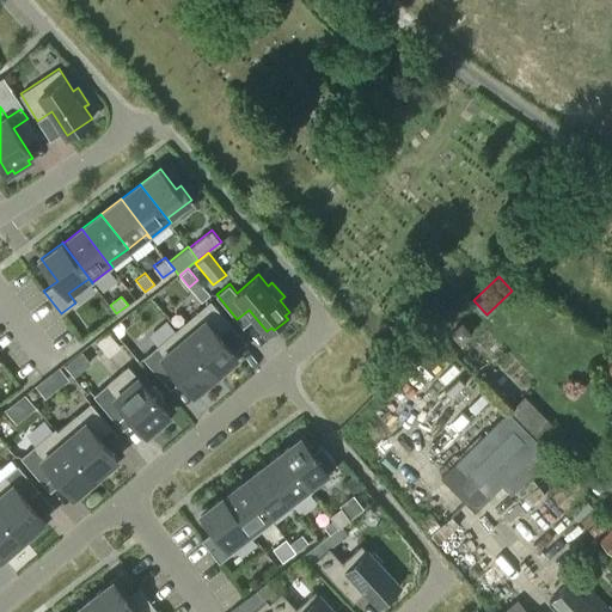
[(210,300),(177,329),(216,374),(220,372),(222,374),(237,362),(233,360),(238,356),(219,335),(231,324),(210,300)]
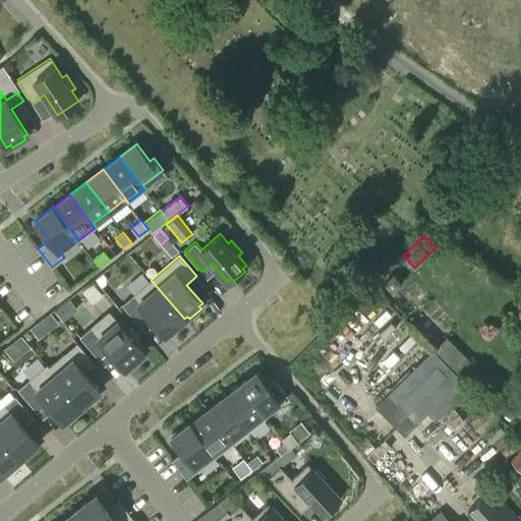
[(102,288),(105,284),(106,278),(103,274),(95,280),(102,288)]
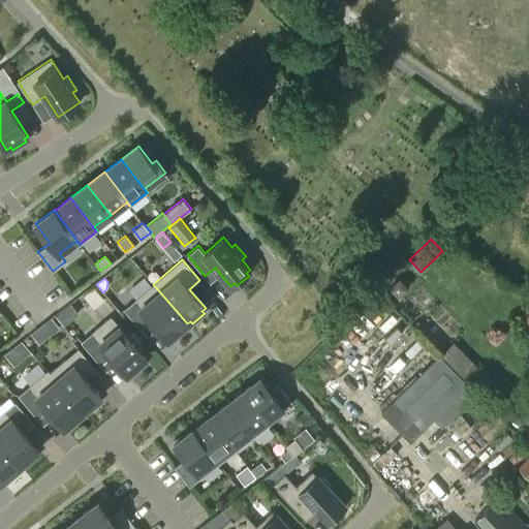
[(124,309),(142,330),(152,321),(167,340),(172,337),(174,339),(186,330),(184,327),(187,323),(153,284),(124,309)]
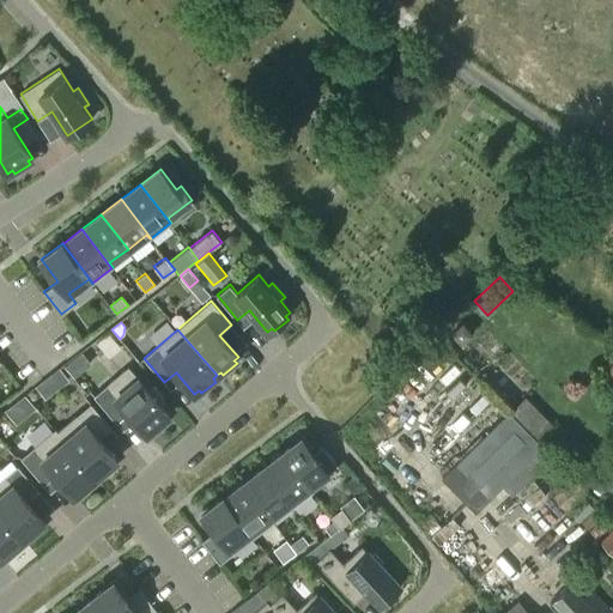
[(93,395),(116,423),(128,412),(147,434),(152,430),(155,434),(169,422),(165,418),(170,414),(161,404),(165,400),(152,384),(147,389),(128,365),(93,395)]
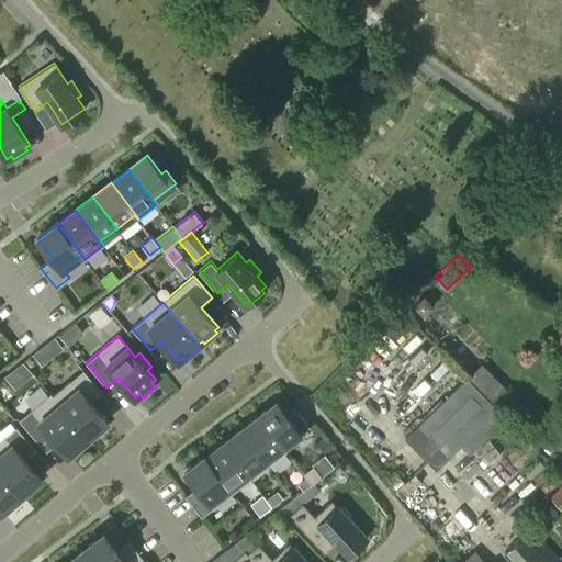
[(63,348),(55,338),(48,343),(57,352),(63,348)]
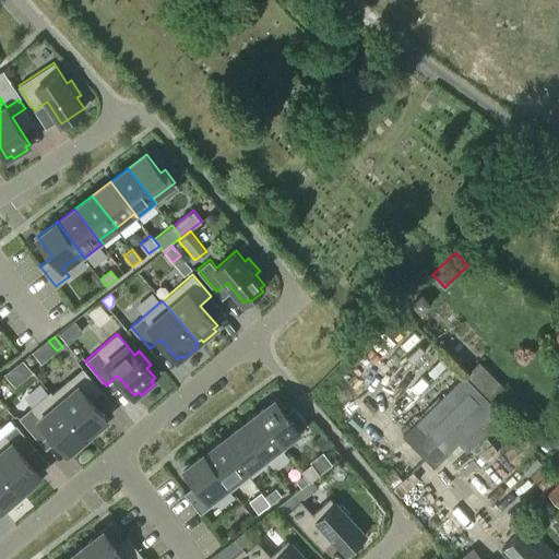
[(479,360),(464,376),(494,405),(509,392),(479,360)]
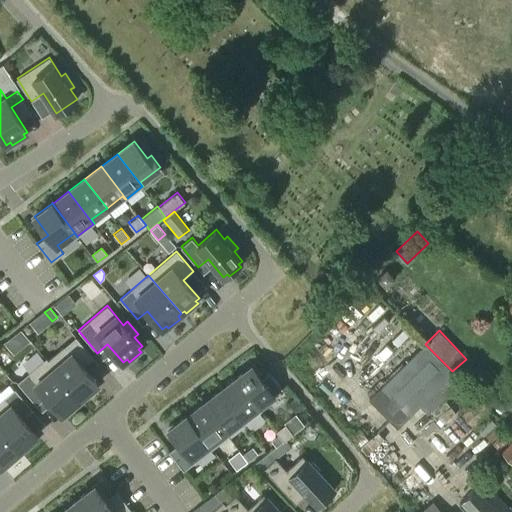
[(46,358),(80,399),(83,396),(86,399),(97,389),(95,386),(98,383),(83,365),(93,357),(76,337),(48,360),(46,358)]
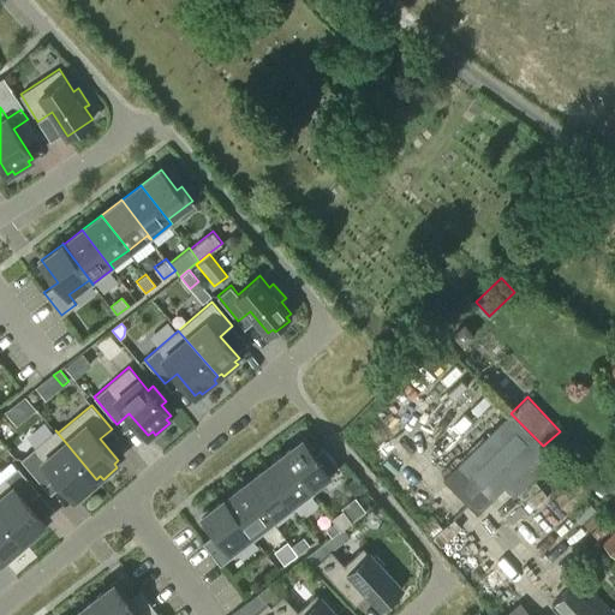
[(511,413),(511,412),(443,478),(478,513),(544,447),(543,446),(511,413)]
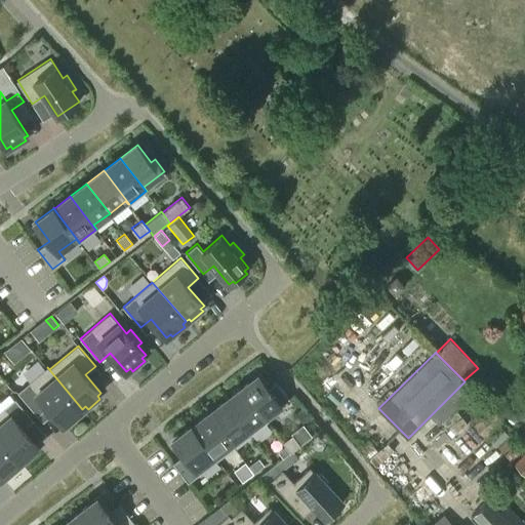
[(17,392),(38,415),(48,406),(64,425),(68,421),(70,425),(81,414),(79,411),(82,409),(47,367),(17,392)]
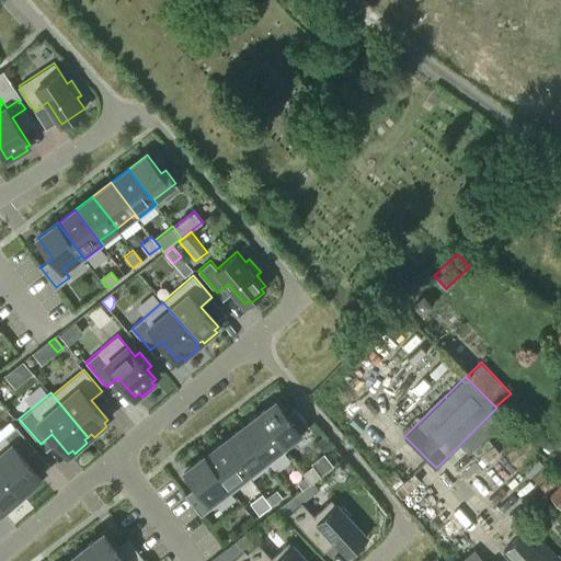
[(276,400),(258,414),(286,450),(286,449),(283,446),(305,428),(295,415),(290,419),(276,400)]
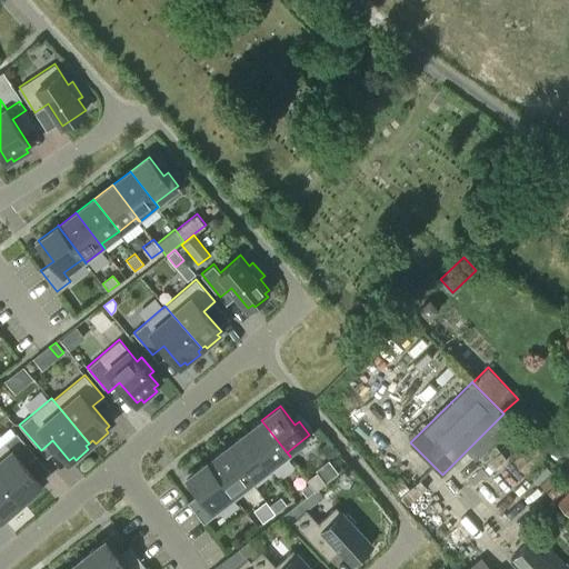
[(7,418),(0,423),(0,443),(17,430),(7,418)]
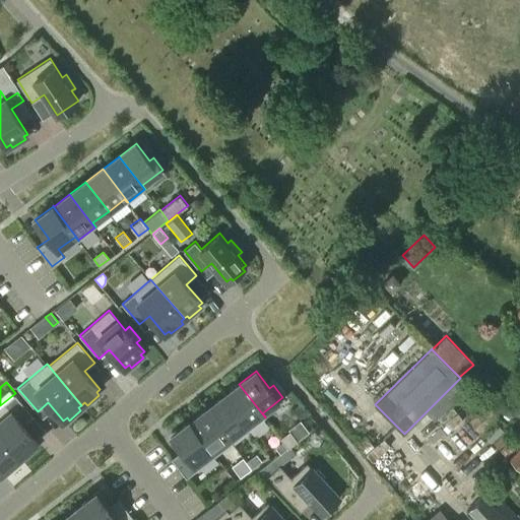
[(265,417),(239,384),(222,396),(248,430),(265,417)]
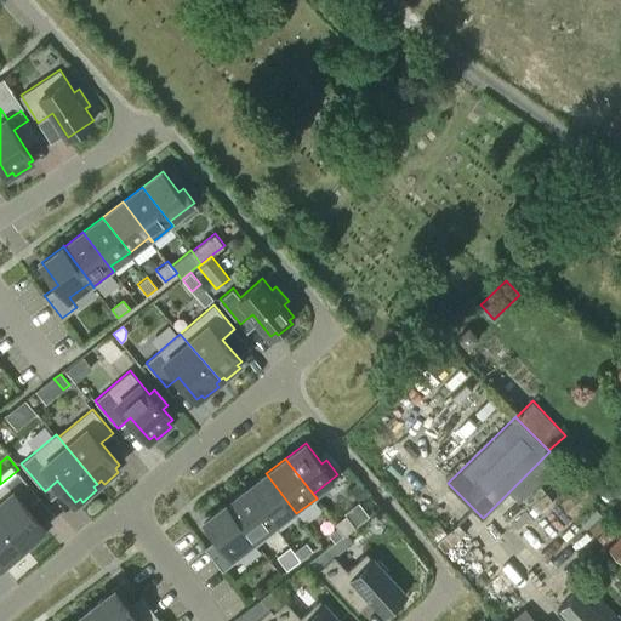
[(18,472),(0,486),(0,518),(23,547),(27,543),(30,547),(44,535),(41,531),(45,528),(27,506),(39,496),(18,472)]
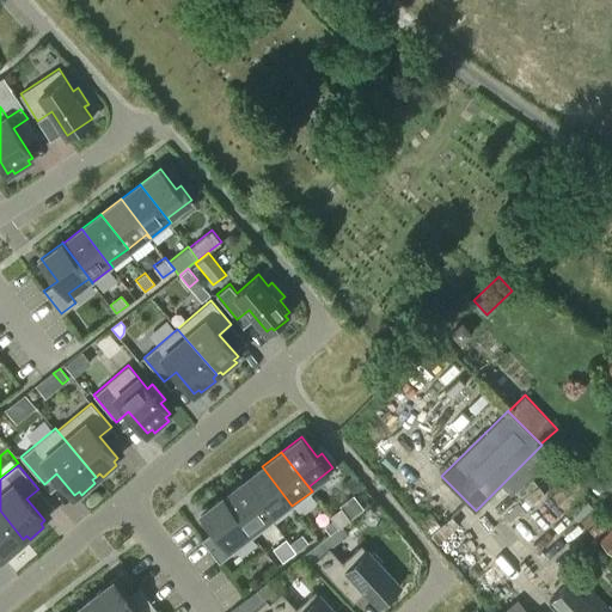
[(292,506),(262,466),(243,482),(273,521),(274,520),(270,515),(288,502),(292,507),(292,506)]
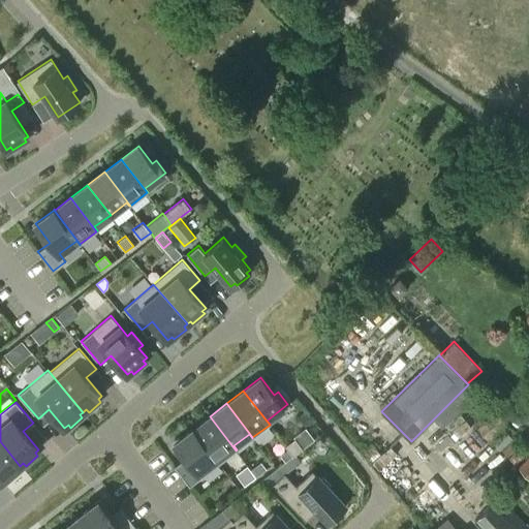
[(476,429),(488,440),(505,424),(493,412),(476,429)]
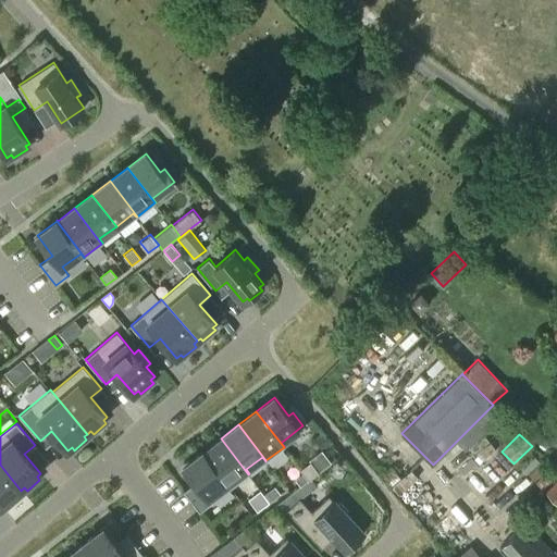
[(332,444),(324,435),(318,441),(324,449),(332,444)]
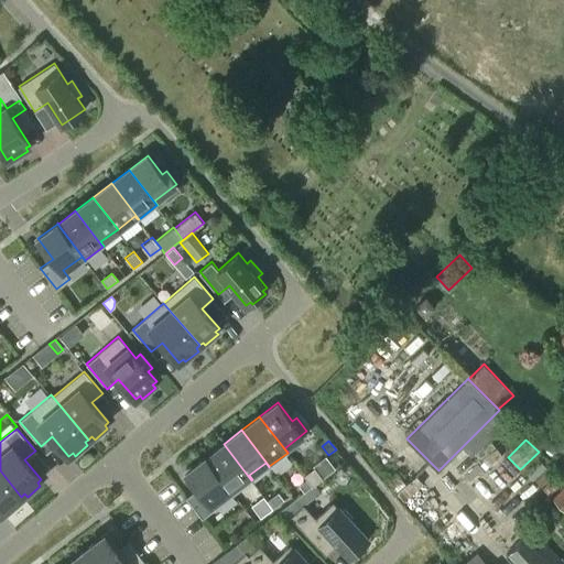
[(251,480),(224,444),(206,457),(206,456),(205,457),(234,494),(251,480)]
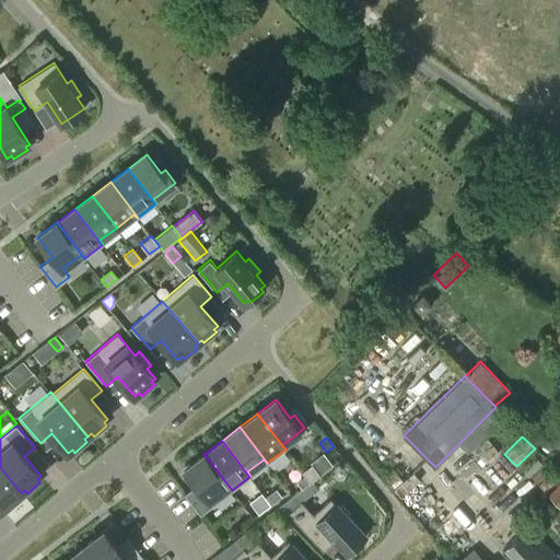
[(232,490),(203,454),(184,468),(196,485),(185,493),(201,514),(232,490)]
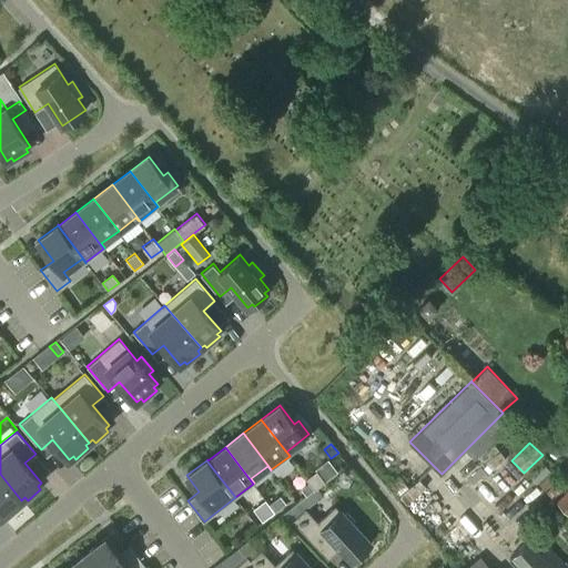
[(316,470),(306,478),(314,489),(325,480),(316,470)]
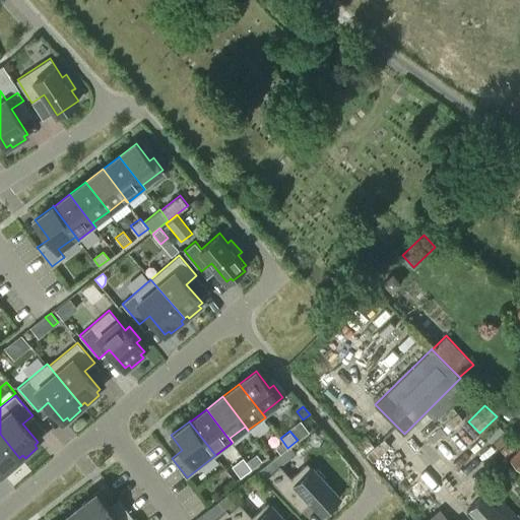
[(0,471),(1,473),(5,470),(7,473),(19,463),(16,460),(19,458),(0,434),(0,471)]
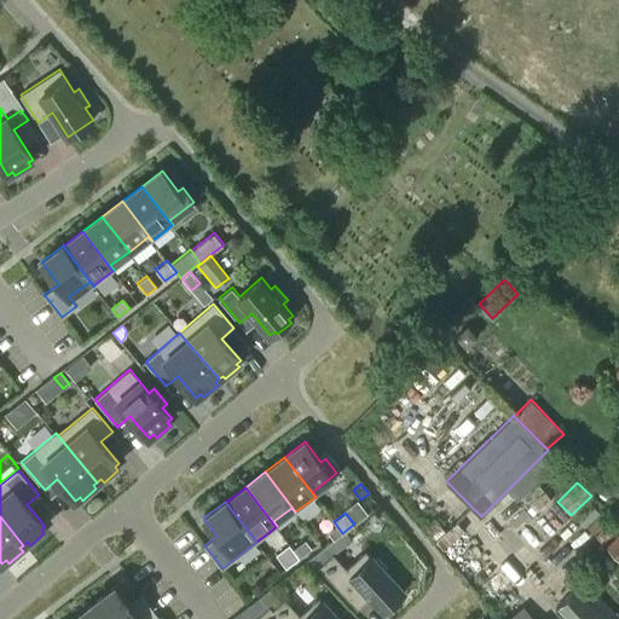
[(334,539),(342,533),(337,526),(329,532),(334,539)]
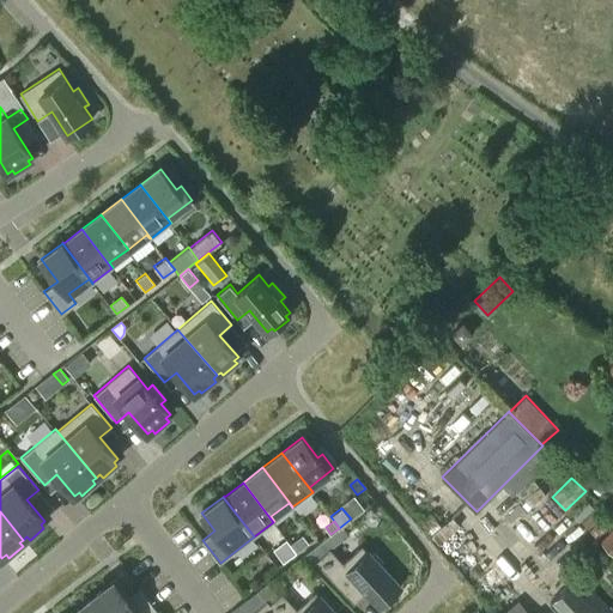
[(612,552),(612,530),(602,541),(612,552)]
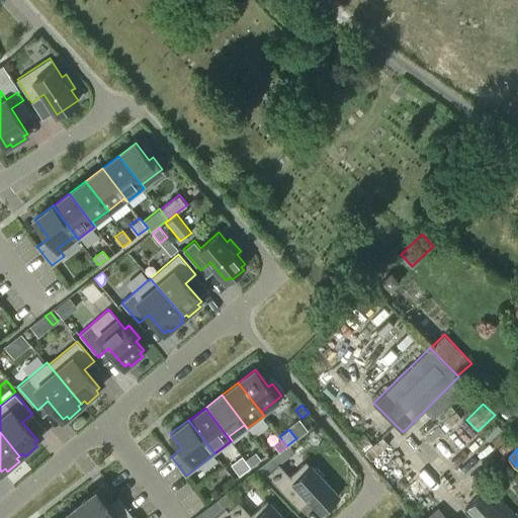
[(251,466),(260,458),(255,452),(246,459),(251,466)]
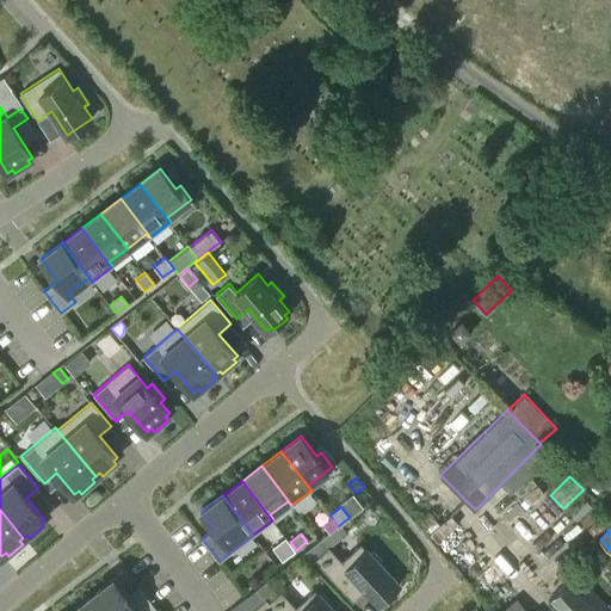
[(315,559),(328,547),(332,544),(325,536),(302,554),(312,563),(315,560),(315,559)]
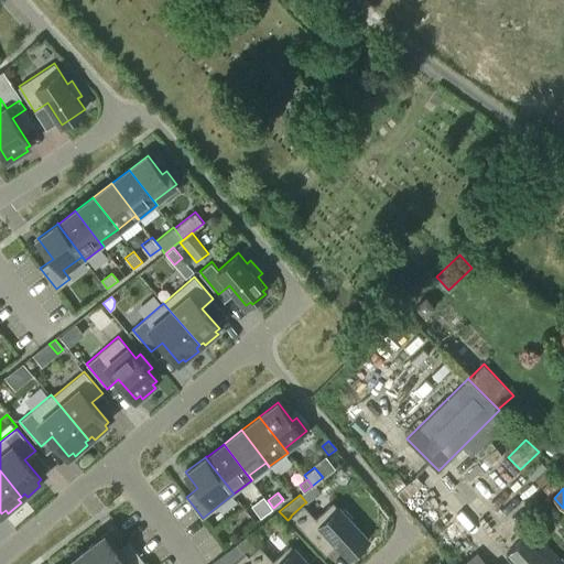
[(264,514),(273,508),(268,500),(266,499),(258,506),(264,514)]
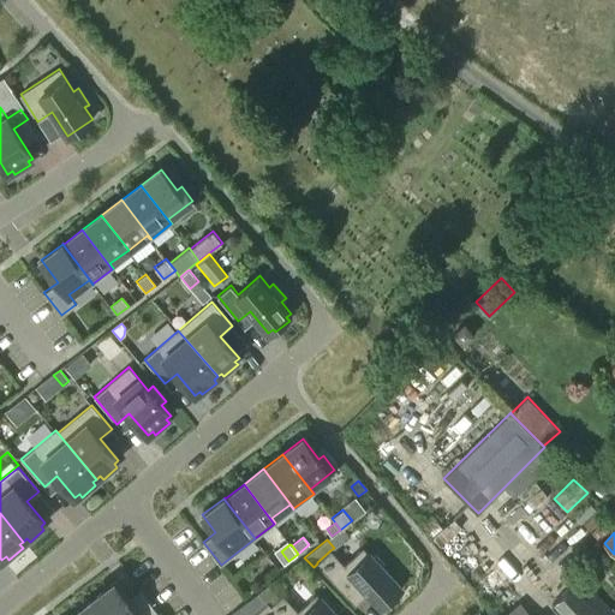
[(344,565),(330,550),(317,562),(356,604),(368,595),(380,608),(401,589),(381,567),(384,565),(375,555),(372,557),(363,548),(344,565)]
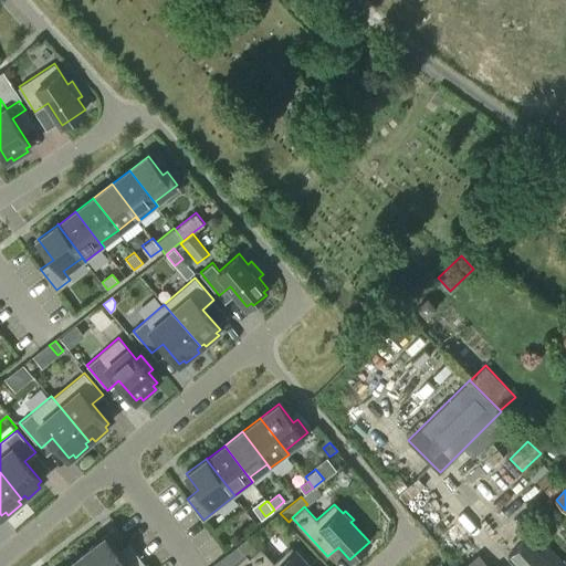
[(565,565),(565,564),(534,531),(533,531),(507,556),(516,565),(565,565)]
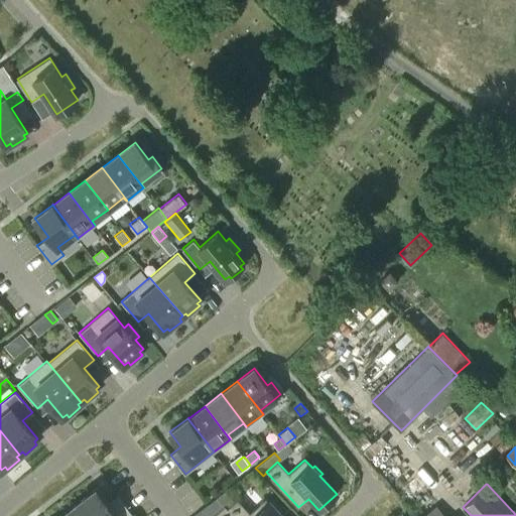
[(78,502),(88,515),(129,515),(132,514),(118,495),(107,503),(96,488),(78,502)]
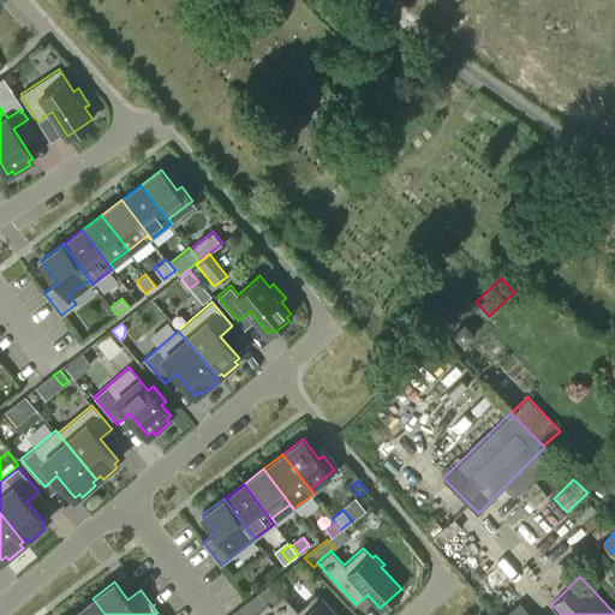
[(254,614),(267,603),(257,593),(244,604),(254,614)]
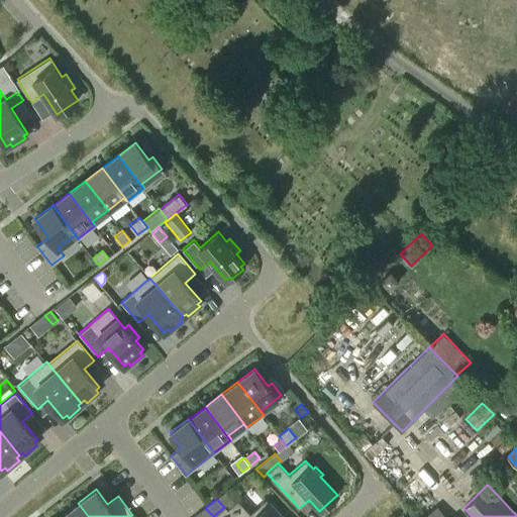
[(224,507),(232,516),(282,516),(266,499),(250,514),(237,500),(227,509),(225,507),(224,507)]
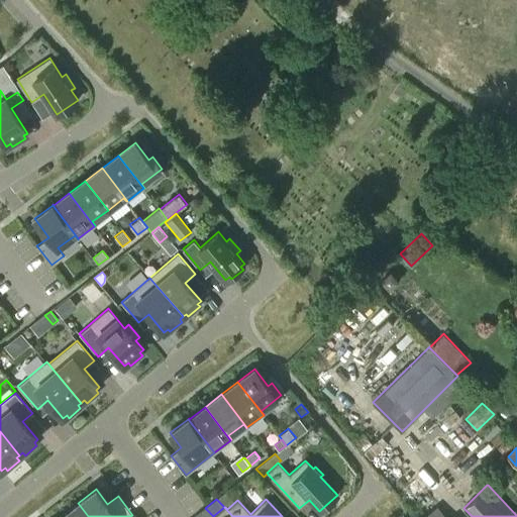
[(88,516),(78,503),(78,504),(63,516),(88,516)]
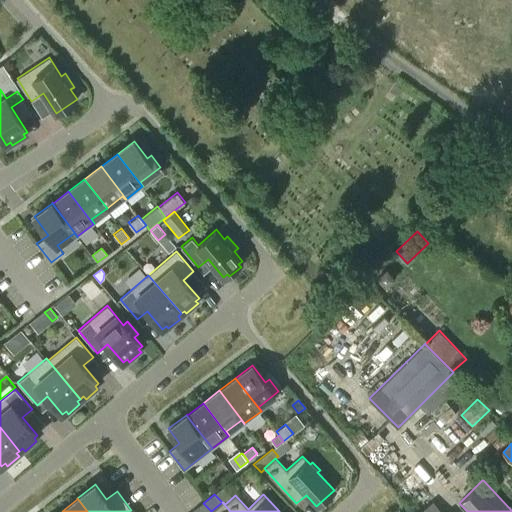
[(222,502),(211,511),(230,511),(222,502)]
